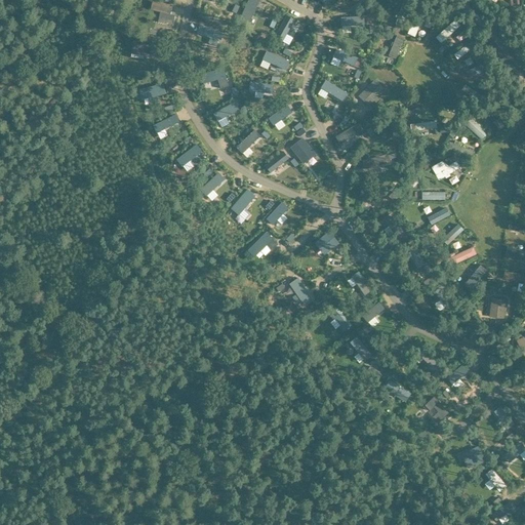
[(414,38),(421,23),(413,18),(406,34),(414,38)]
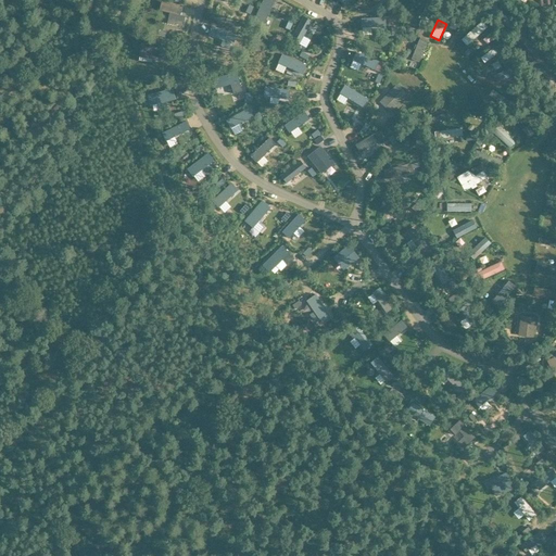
[(481,22),(460,40),(467,46),(487,27),(481,22)]
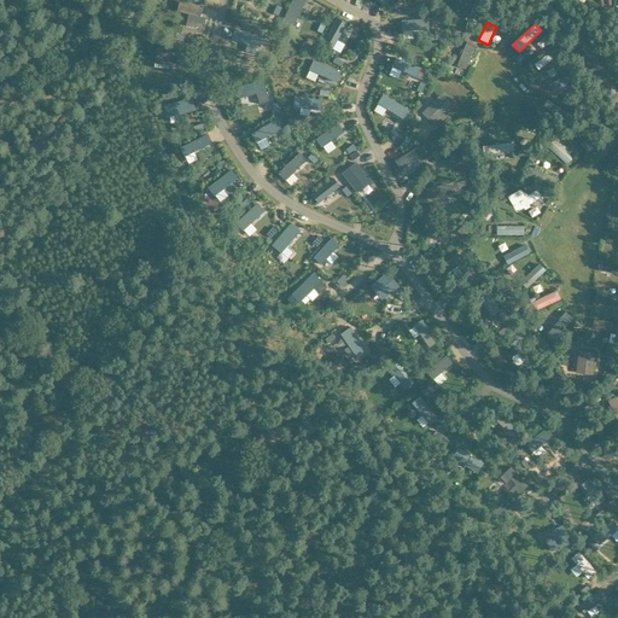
[(462,77),(476,45),(466,41),(453,74),(462,77)]
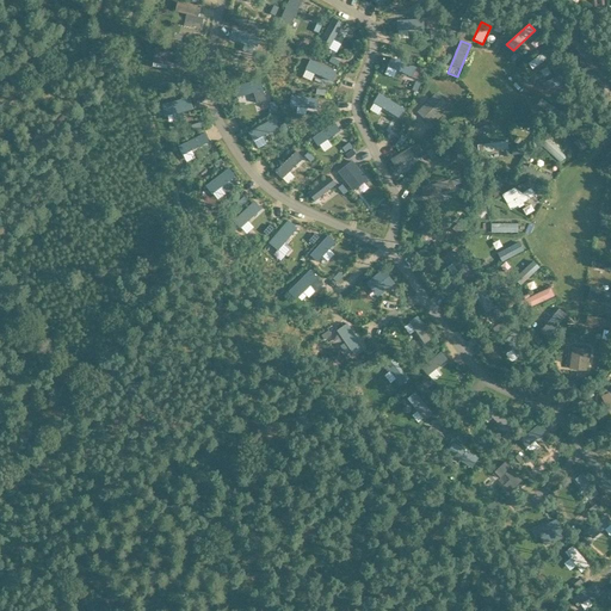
[(432,122),(450,105),(436,92),(419,110),(432,122)]
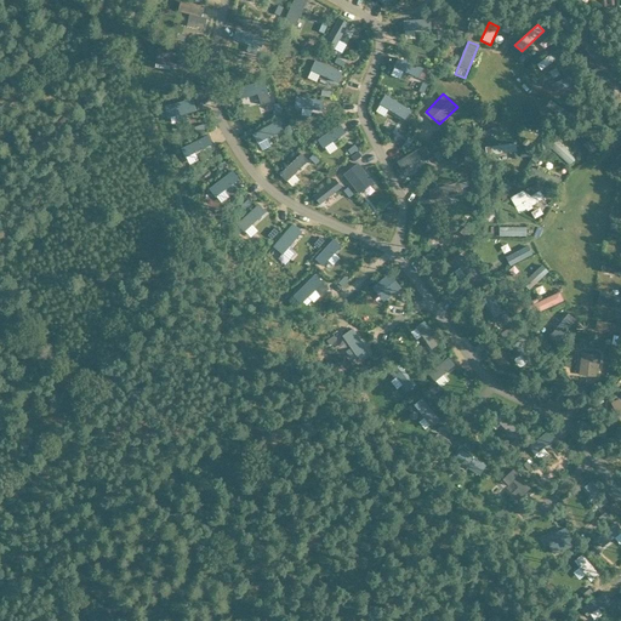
[(483,138),(502,134),(500,126),(480,132),(483,138)]
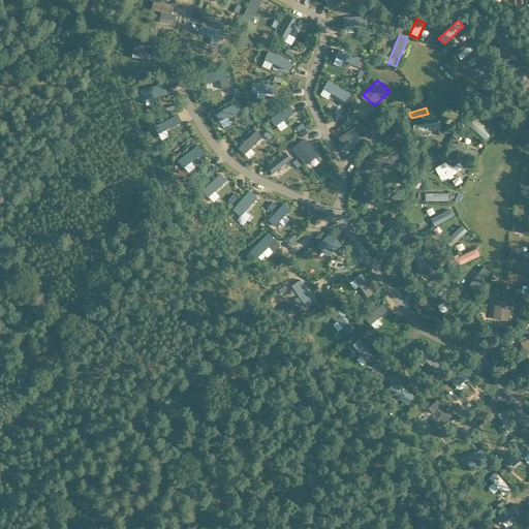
[(487,142),(494,133),(472,114),(465,122),(487,142)]
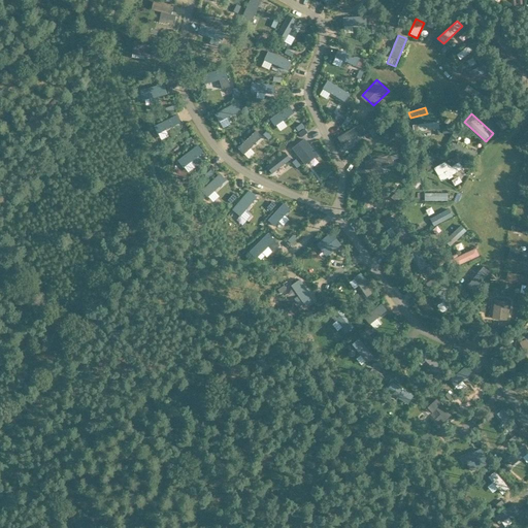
[(447,117),(442,120),(452,127),(455,123),(447,117)]
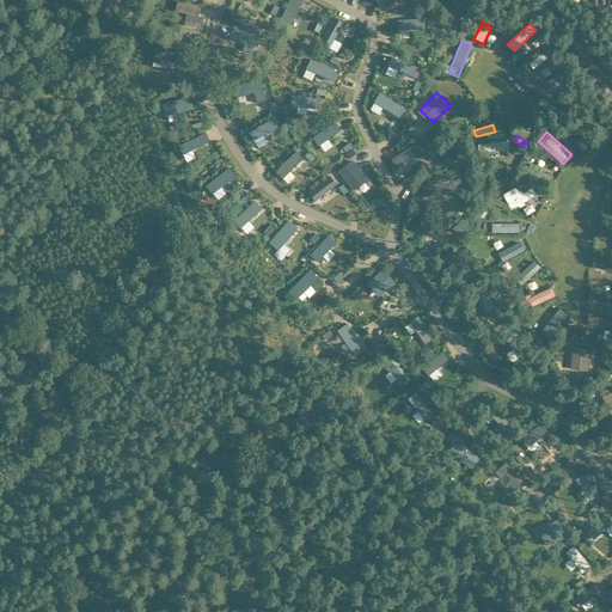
[(478,145),(479,152),(508,150),(508,142),(478,145)]
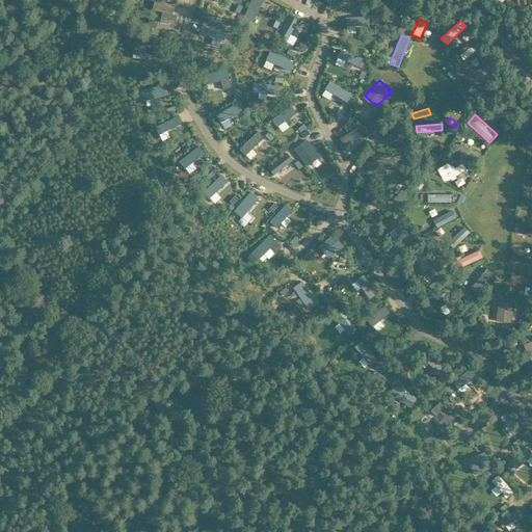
[(459,144),(456,152),(474,159),(477,152),(459,144)]
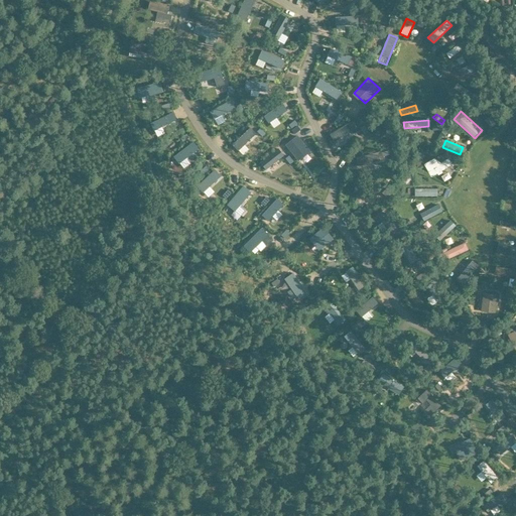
[(424,164),(431,177),(446,169),(438,156),(424,164)]
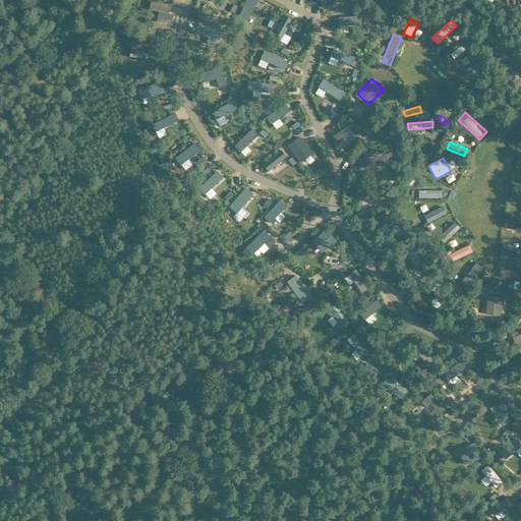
[(443,197),(444,190),(418,189),(418,197),(443,197)]
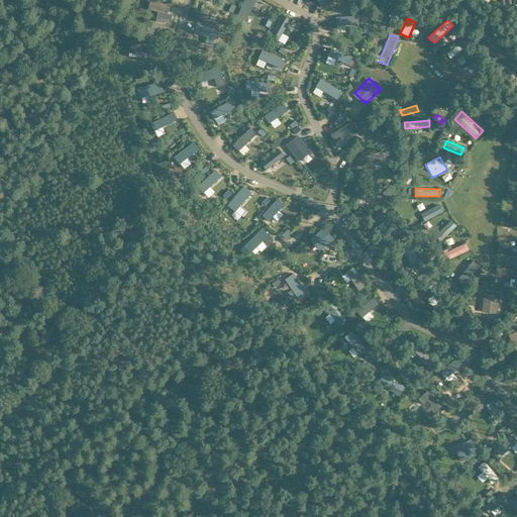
[(424,222),(444,211),(440,203),(420,214),(424,222)]
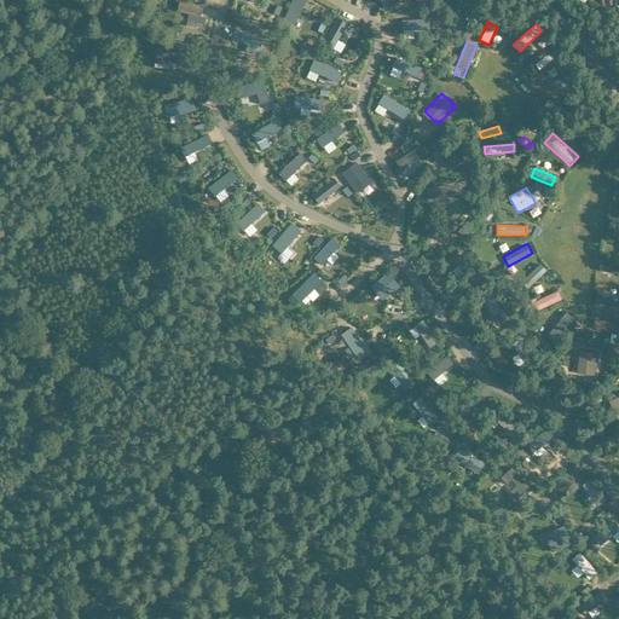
[(470,260),(460,267),(468,281),(479,273),(470,260)]
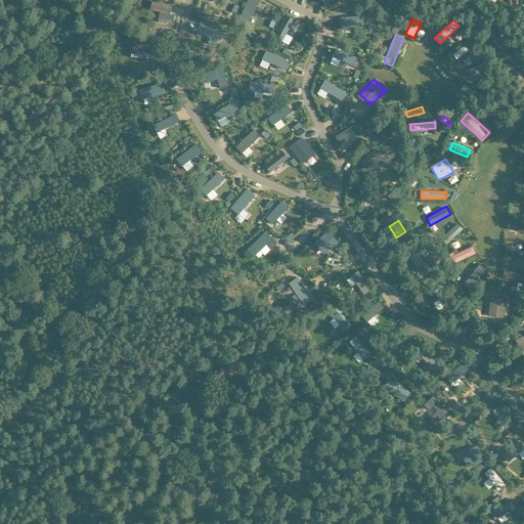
[(456,222),(440,239),(446,246),(463,228),(456,222)]
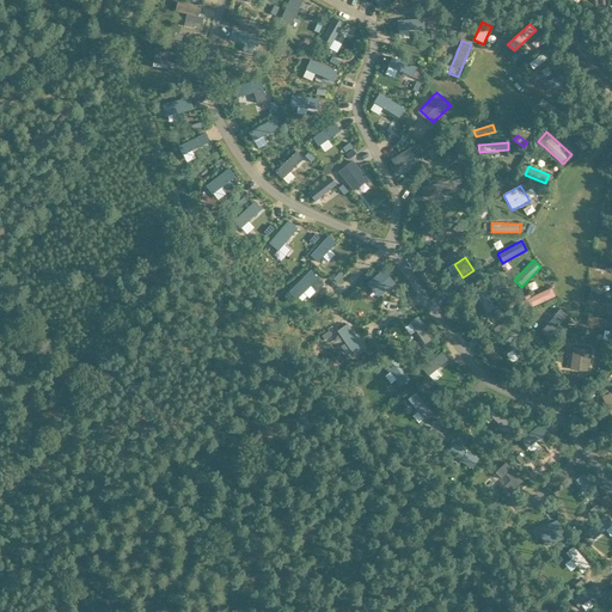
[(611,270),(611,262),(593,259),(592,268),(611,270)]
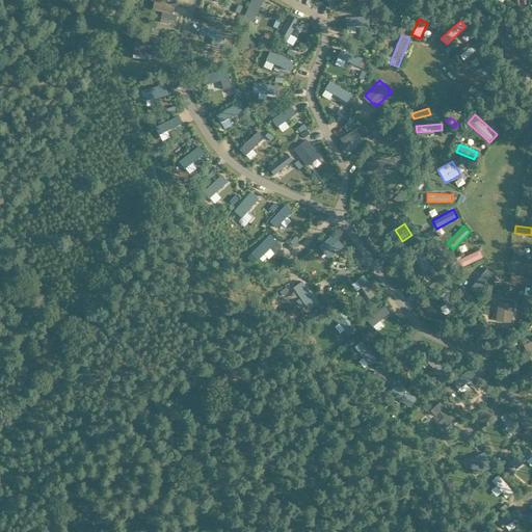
[(328,260),(343,247),(333,234),(317,246),(328,260)]
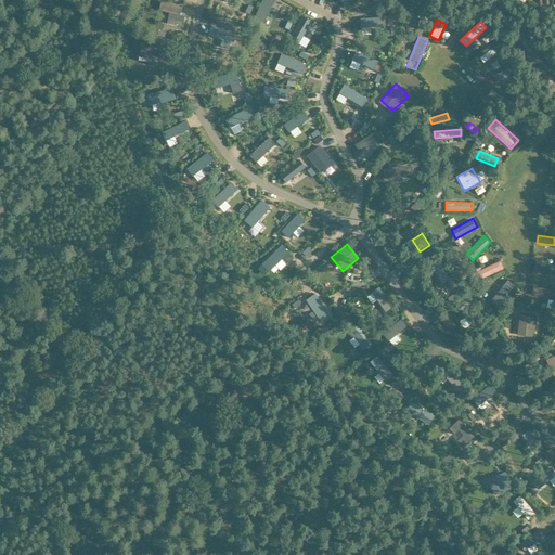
[(554,265),(554,257),(545,255),(544,263),(554,265)]
